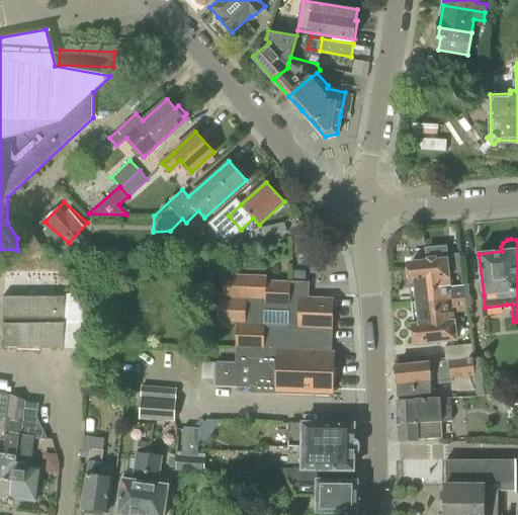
[(410,287),(412,303),(465,297),(463,283),(454,284),(454,290),(451,291),(447,259),(435,260),(435,258),(428,258),(428,261),(412,263),(408,266),(410,281),(415,280),(415,286),(410,287)]
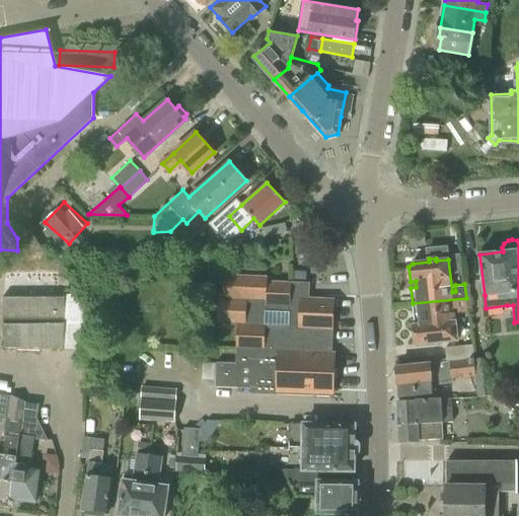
[(55,346),(67,346),(64,281),(58,281),(58,270),(2,272),(5,347),(16,347),(17,348),(55,347),(55,346)]
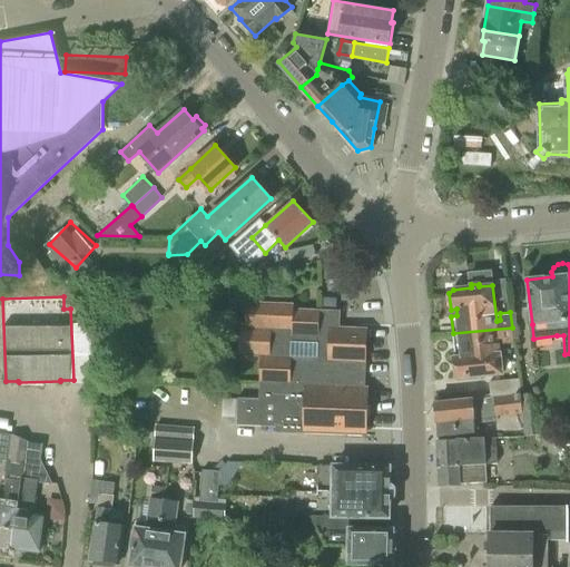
[(343,352),(366,353),(367,326),(334,325),(335,311),(297,309),(297,304),(254,302),(246,302),(245,328),(241,328),(239,354),(245,354),(259,355),(258,380),(342,383),(343,352)]
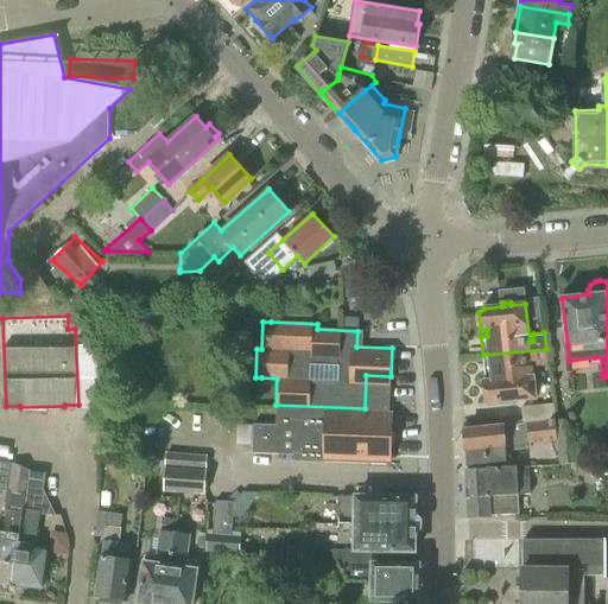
[(546,349),(483,355),(486,381),(483,381),(486,402),(536,396),(532,366),(548,363),(546,349)]
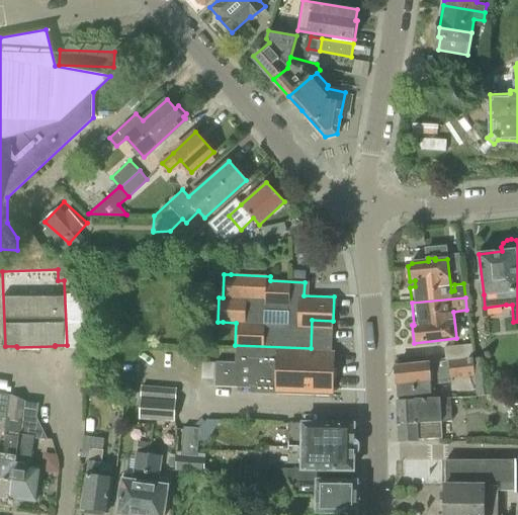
[(311,348),(235,345),(235,360),(216,360),(216,385),(241,387),(279,388),(279,394),(320,395),(321,387),(338,387),(338,376),(335,376),(337,336),(332,336),(333,321),(312,320),(311,348)]
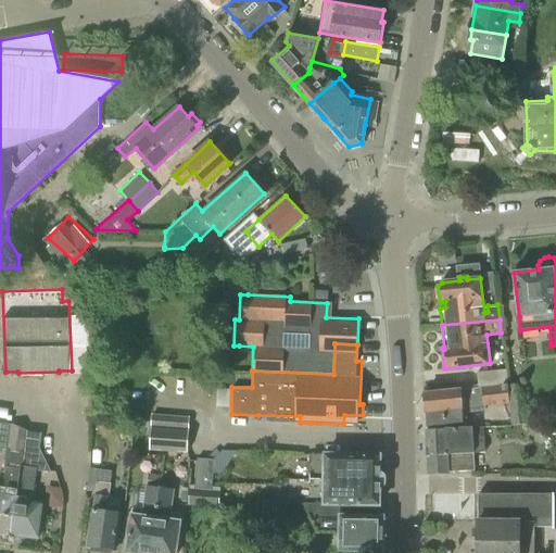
[(478,386),(507,382),(508,381),(507,367),(477,371),(478,386)]
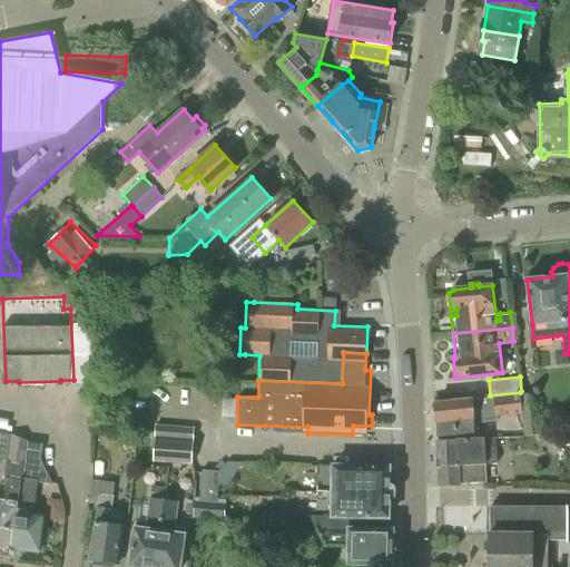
[(522,394),(521,391),(520,392),(526,434),(541,433),(538,392),(522,394)]
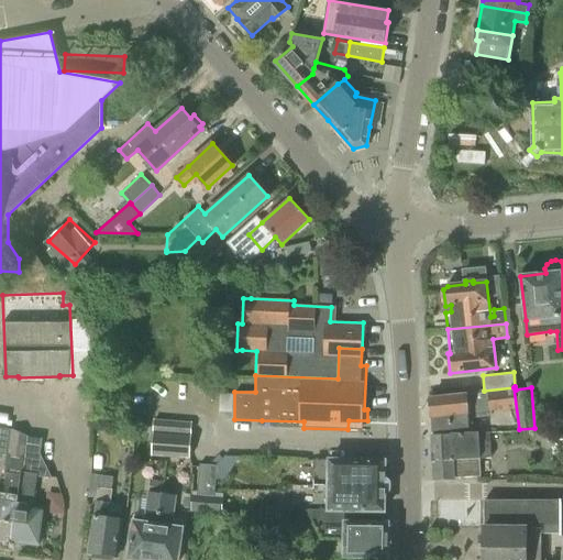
[(514,387),(484,391),(484,392),(430,397),(433,431),(470,427),(468,416),(492,414),(490,410),(515,407),(517,429),(519,429),(514,387)]
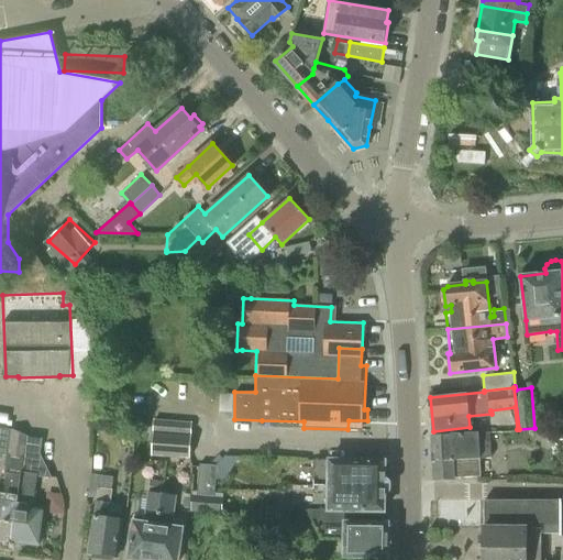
[(154,418),(151,454),(189,458),(192,420),(154,418)]
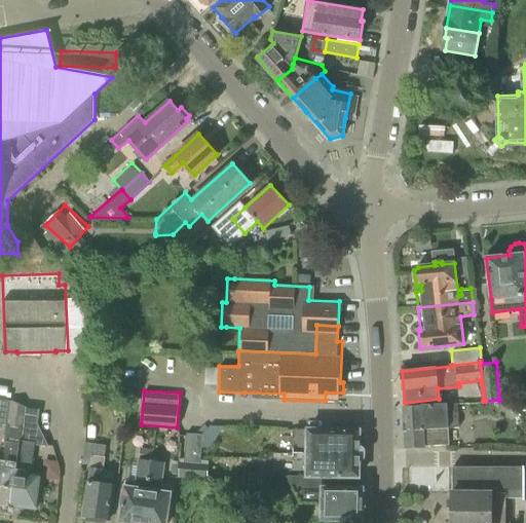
[(0,503),(11,506),(22,440),(26,406),(9,398),(4,441),(6,442),(1,468),(0,467),(0,503)]
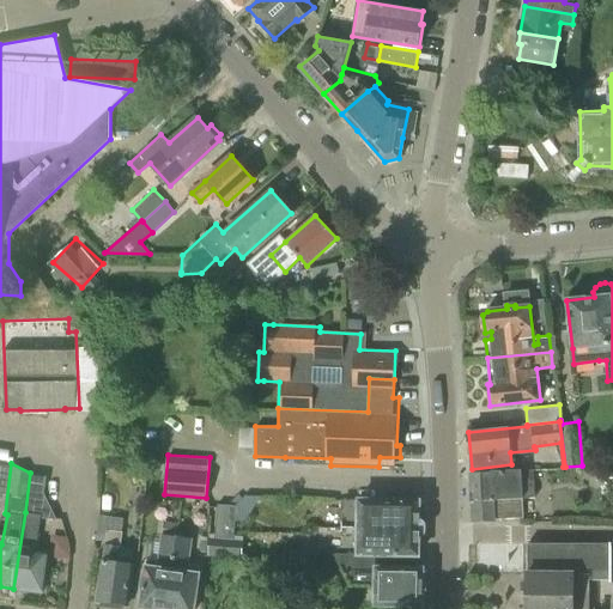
[(612,464),(595,464),(595,479),(612,477),(612,464)]
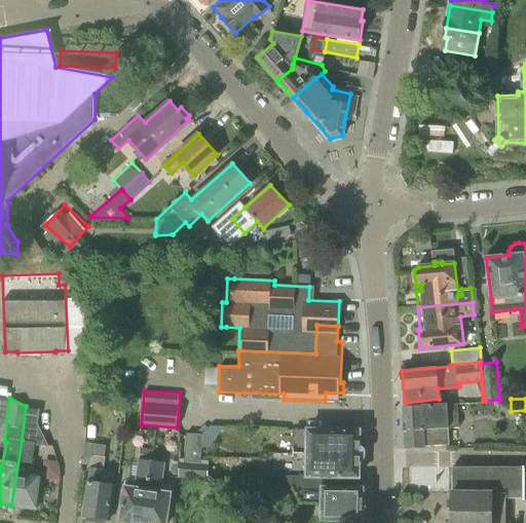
[(22,440),(11,506),(36,509),(41,473),(31,472),(35,444),(47,446),(48,444),(37,422),(39,408),(26,406),(22,440)]
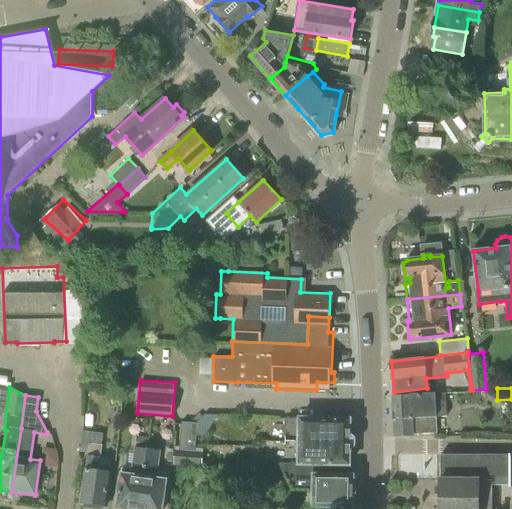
[(410,395),(393,396),(395,434),(412,434),(412,433),(437,432),(436,415),(447,415),(445,395),(410,396),(410,395)]
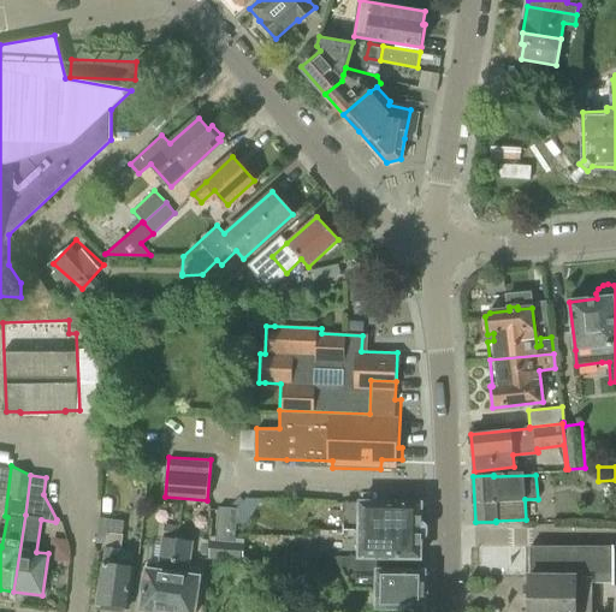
[(344,501),(344,530),(421,530),(422,524),(426,524),(426,509),(425,506),(422,506),(422,504),(344,501)]
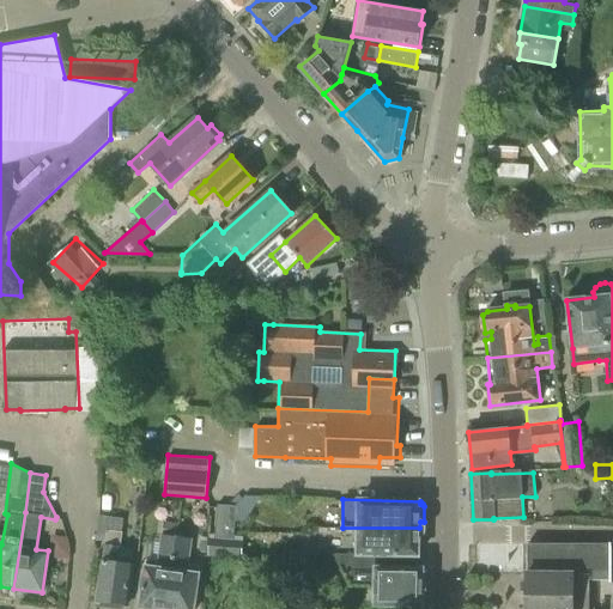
[(220,507),(222,504),(217,503),(216,531),(210,531),(207,554),(242,556),(243,535),(234,535),(234,533),(218,533),(220,507)]
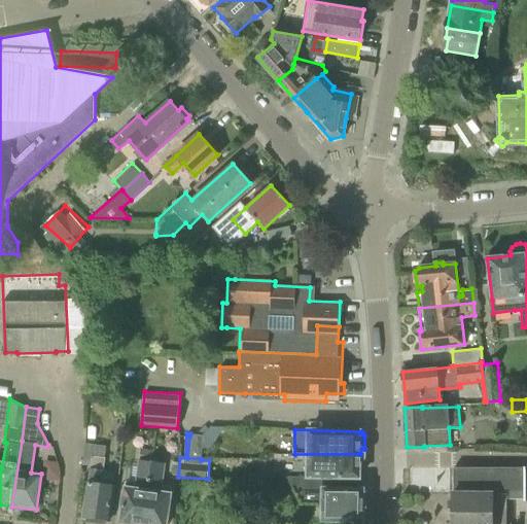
[(203,434),(190,433),(189,437),(187,458),(201,458),(203,434)]
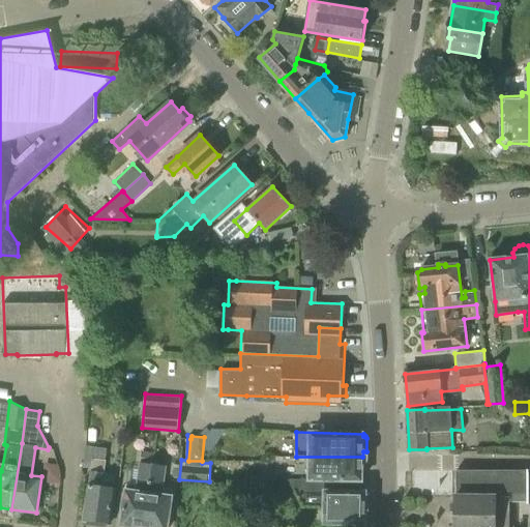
[(97,524),(106,525),(106,523),(111,523),(115,489),(104,487),(107,461),(104,460),(106,446),(86,443),(82,467),(93,469),(86,520),(95,521),(97,524)]
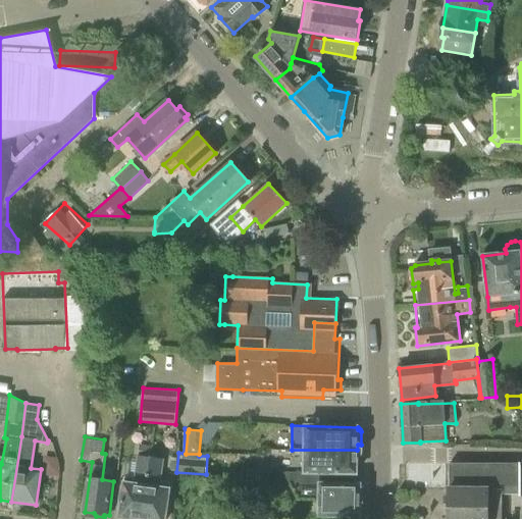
[(305,466),(305,472),(311,472),(357,473),(357,471),(361,471),(361,456),(357,456),(357,450),(292,450),(291,466),(305,466)]
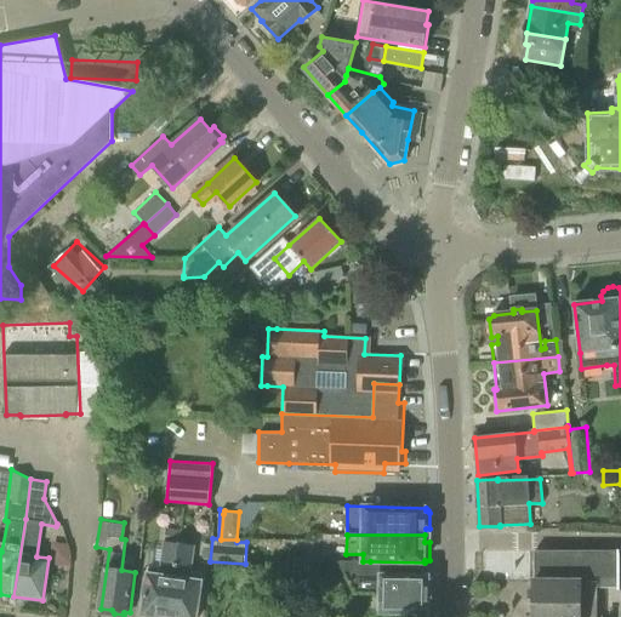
[(157,616),(158,616),(167,616),(180,543),(163,541),(158,567),(149,566),(143,615),(146,615),(147,616),(157,616)]
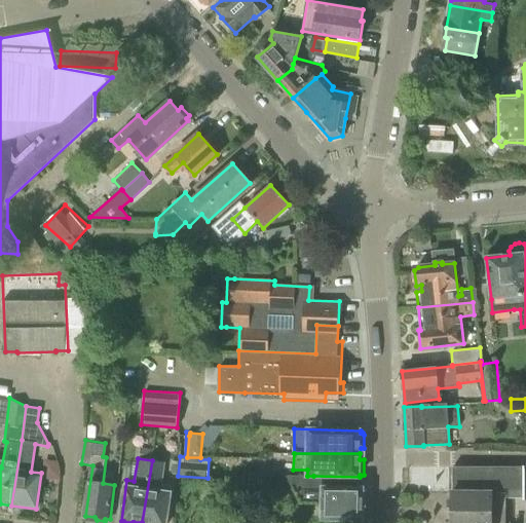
[(152,460),(142,522),(165,522),(172,484),(162,483),(164,462),(152,460)]
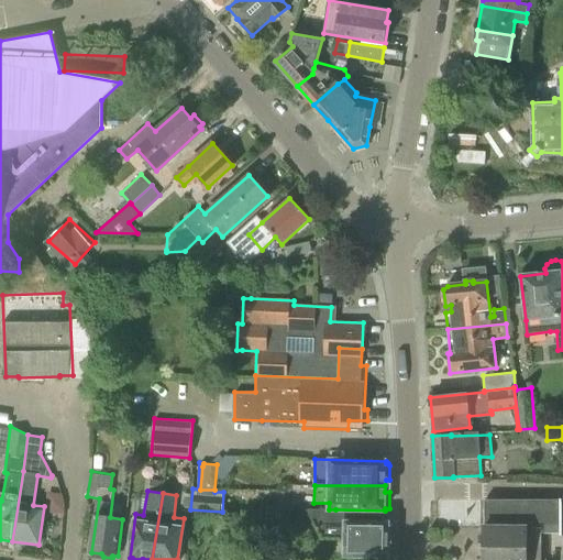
[(484,498),(483,559),(541,559),(541,541),(541,534),(561,534),(561,498),(561,497),(560,497),(560,498),(558,498),(485,498),(484,498)]
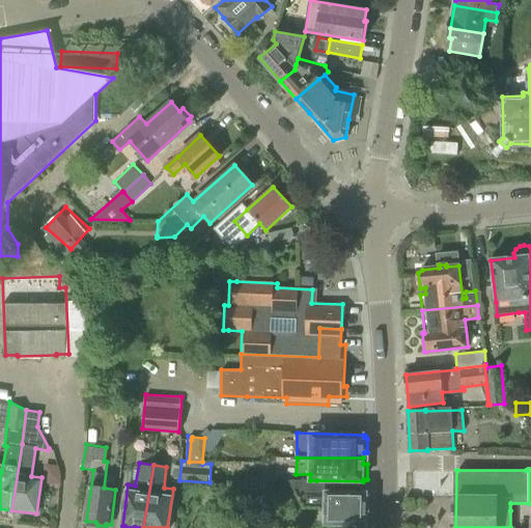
[(316,480),(310,480),(289,480),(304,507),(326,507),(326,525),(366,526),(366,493),(316,492),(316,480)]
